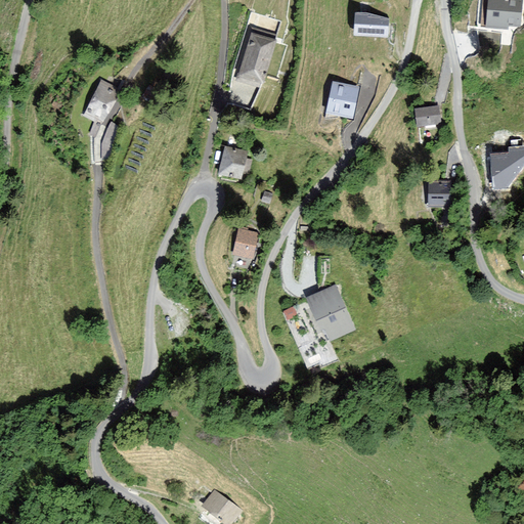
[(523,11),(523,0),(488,0),(486,28),(509,30),(510,27),(523,28),(523,11)]
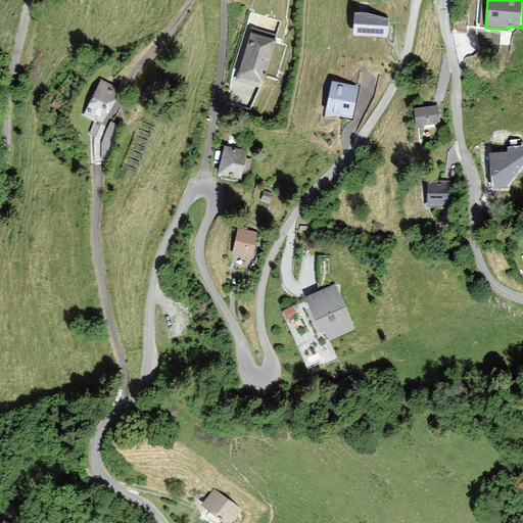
[(353,34),(387,36),(388,18),(366,12),(354,12),(353,34)]
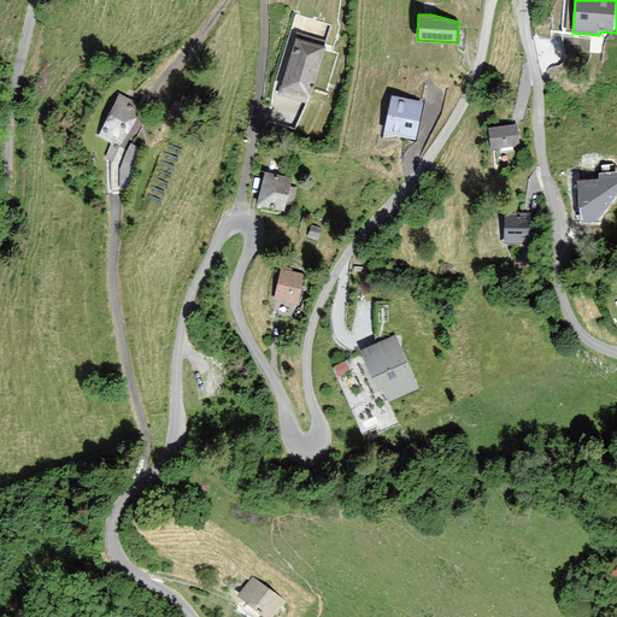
[(297,41),(282,88),(310,97),(324,48),(297,41)]
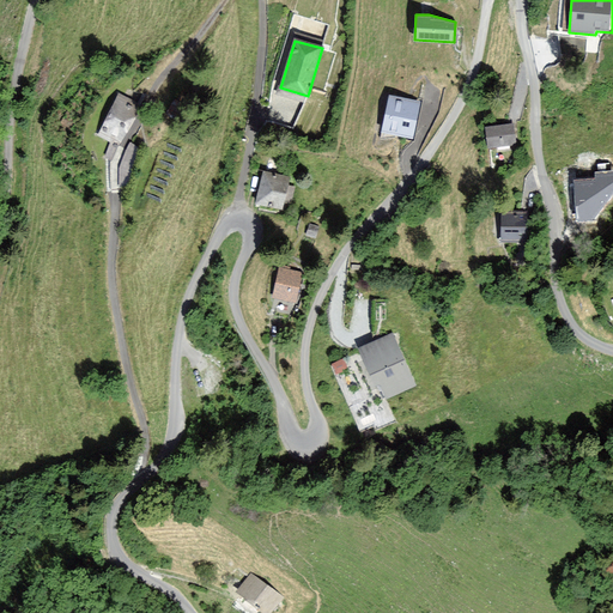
[(116,93),(95,135),(110,143),(113,138),(120,140),(138,105),(116,93)]
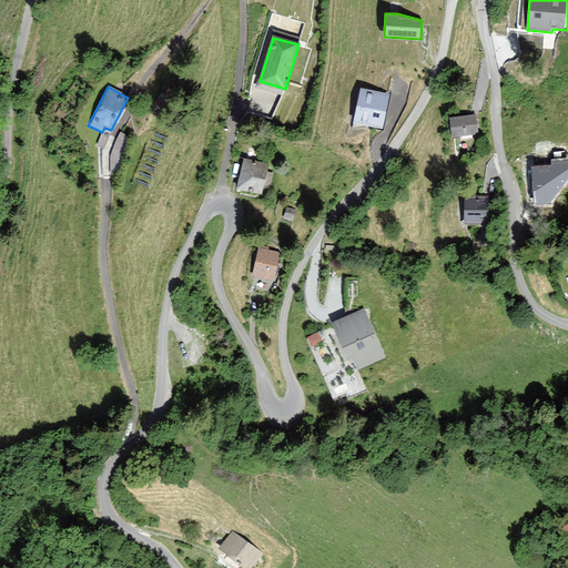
[(391,94),(359,89),(353,123),(384,129),(391,94)]
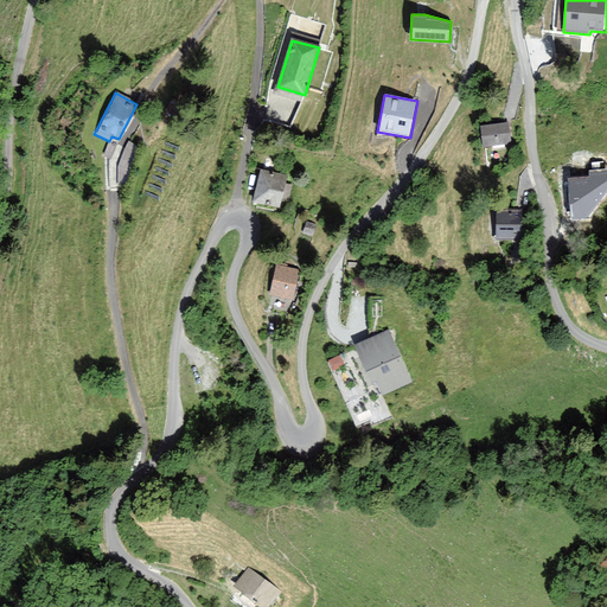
[(509,122),(480,126),(483,147),(512,144),(509,122)]
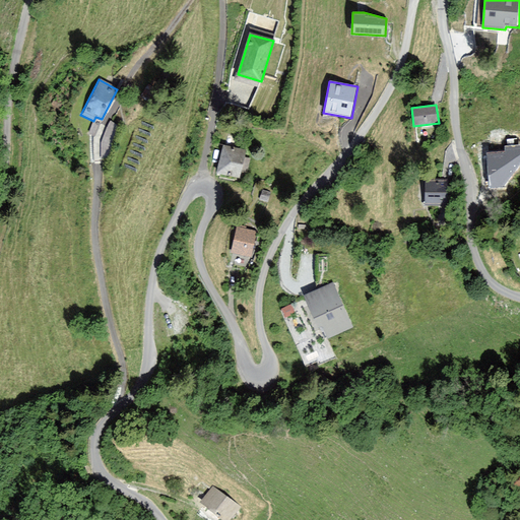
[(223,144),(216,175),(239,180),(241,171),(247,172),(250,160),(243,158),(246,149),(223,144)]
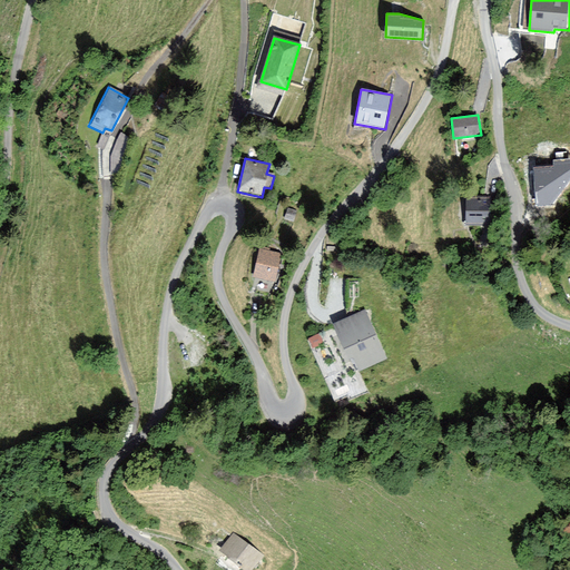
[(552,203),(569,177),(569,159),(554,161),(556,167),(534,168),(538,205),(552,203)]
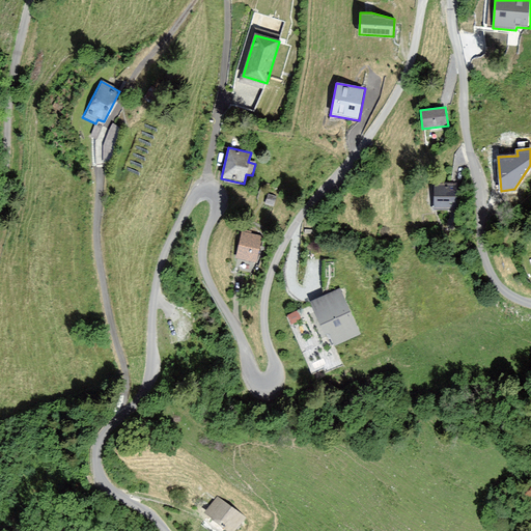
[(435,184),(435,207),(458,208),(459,185),(435,184)]
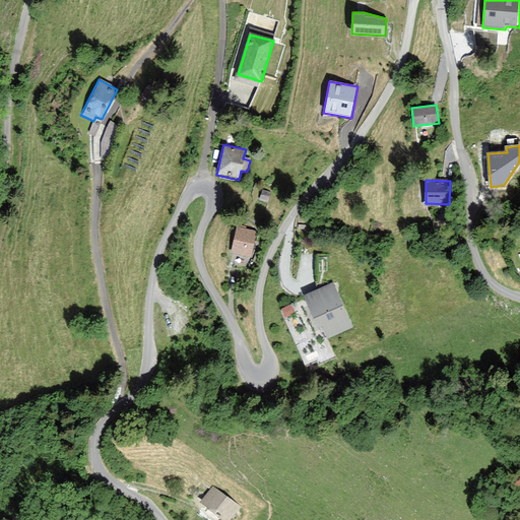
[(239,225),(233,252),(252,256),(257,230),(239,225)]
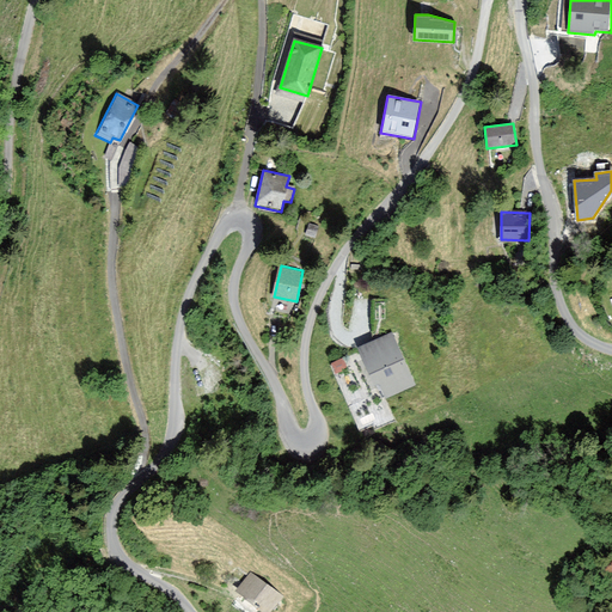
[(393,331),(359,347),(375,385),(379,383),(386,398),(416,385),(393,331)]
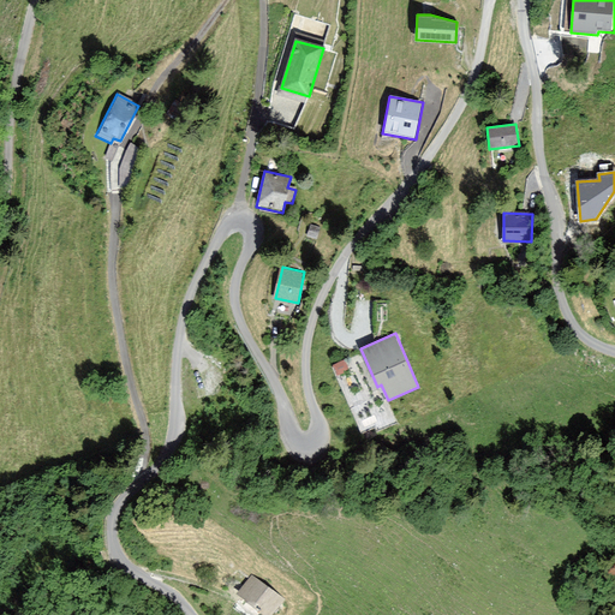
[(334,372),(348,368),(345,358),(332,363),(334,372)]
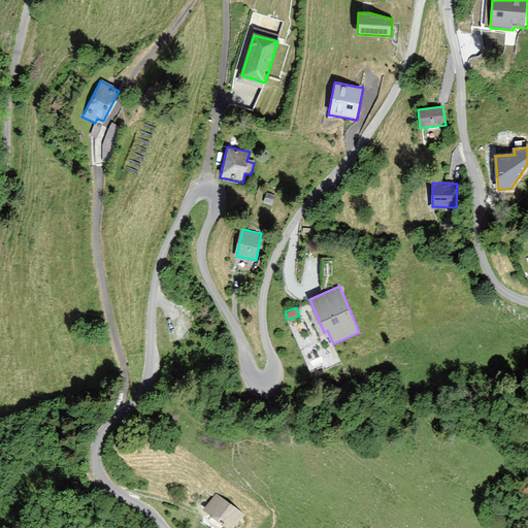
[(233,527),(244,514),(215,492),(203,508),(229,527),(233,527)]
